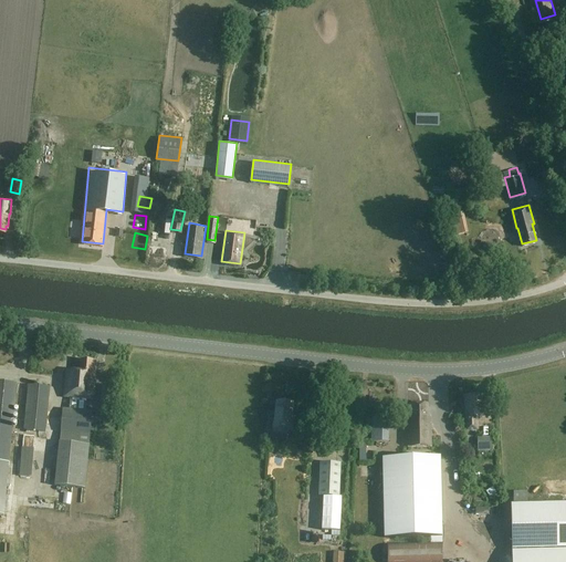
[(97,358),(81,356),(80,367),(66,366),(63,394),(71,395),(70,406),(63,405),(61,428),(90,432),(92,408),(85,407),(86,396),(93,397),(97,358)]
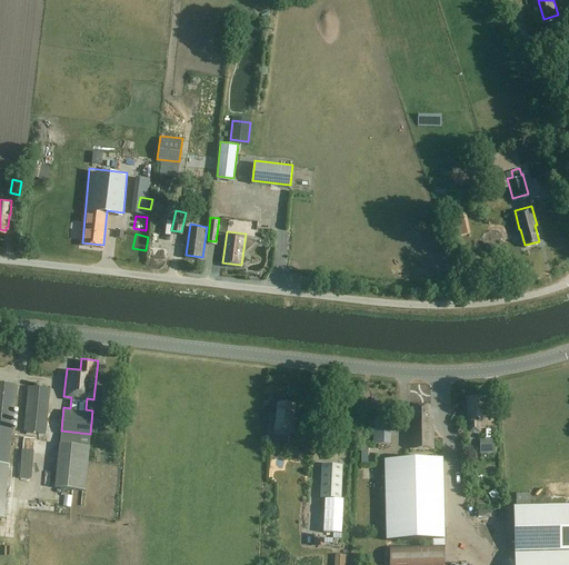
[(16,382),(0,379),(0,512),(3,513),(16,382)]
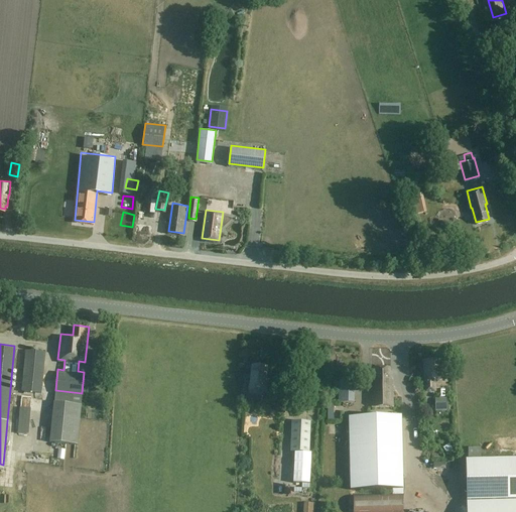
[(44,350),(26,348),(22,388),(40,390),(44,350)]
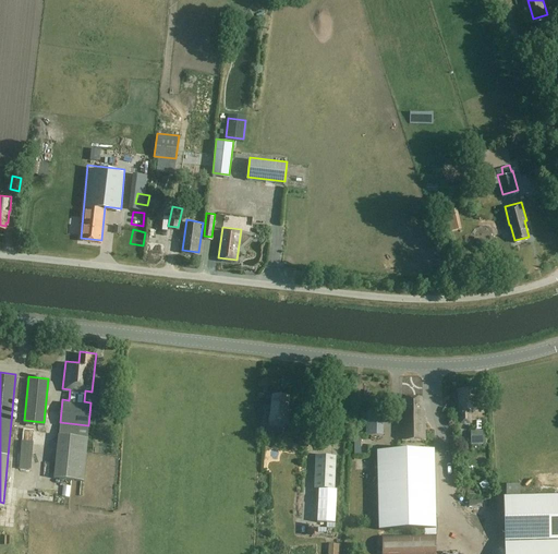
[(110,377),(101,377),(98,404),(107,405),(110,377)]
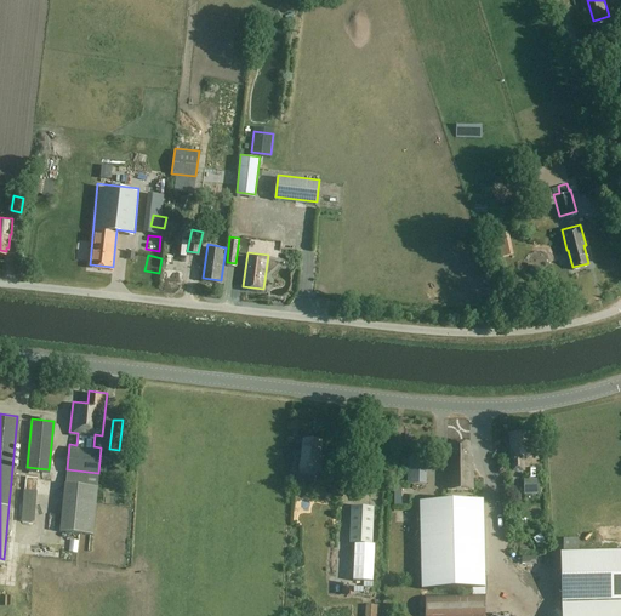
[(531,452),(530,429),(508,431),(511,468),(524,468),(523,454),(531,452)]
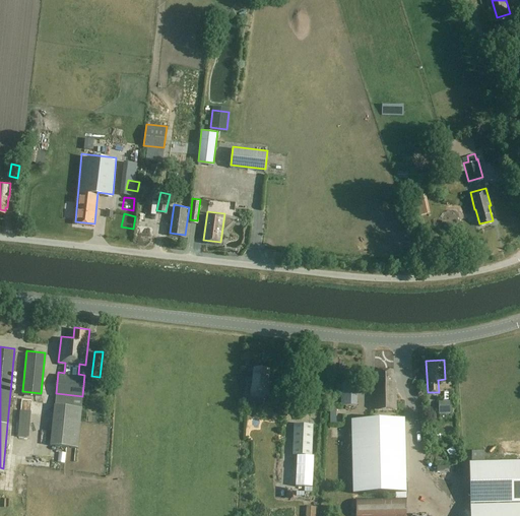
[(269,367),(254,365),(251,393),(268,395),(270,381),(268,381),(269,367)]
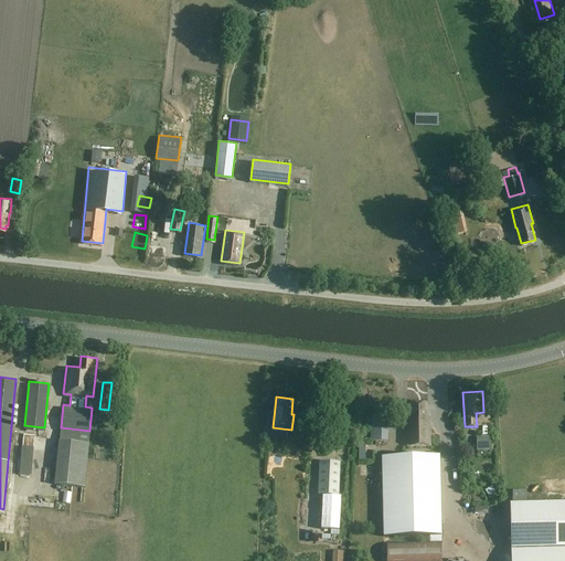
[(390,414),(371,413),(370,437),(388,438),(390,414)]
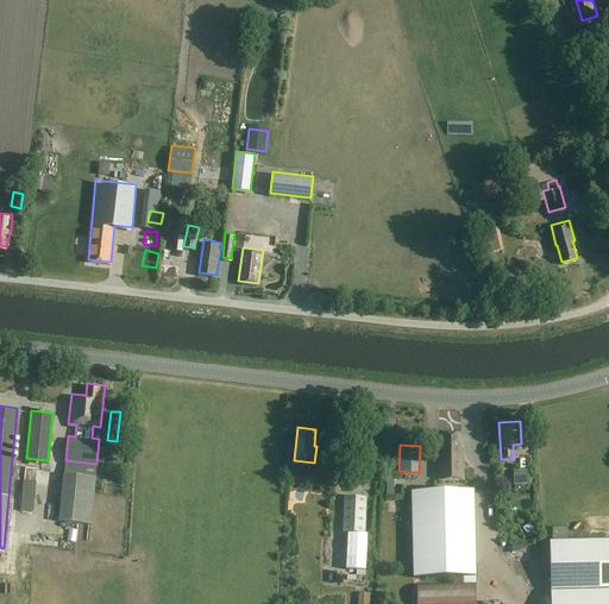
[(527,482),(527,465),(513,466),(514,482),(527,482)]
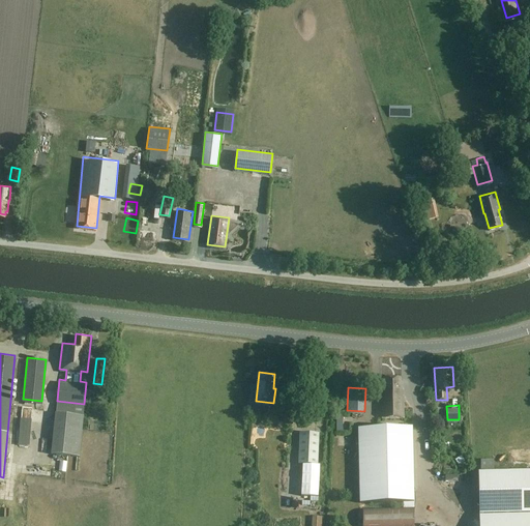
[(84,414),(55,411),(51,450),(80,454),(84,414)]
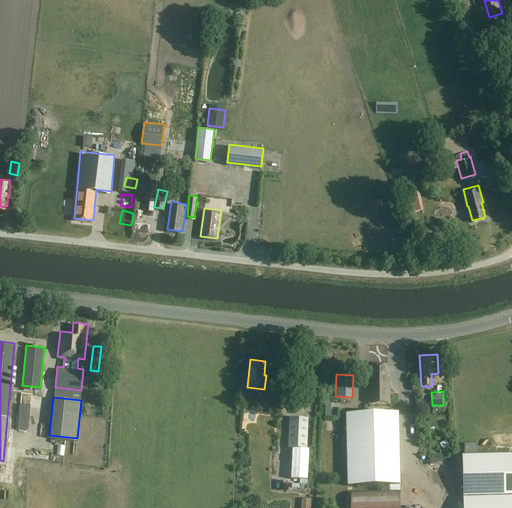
[(21,402),(21,427),(31,427),(32,402),(21,402)]
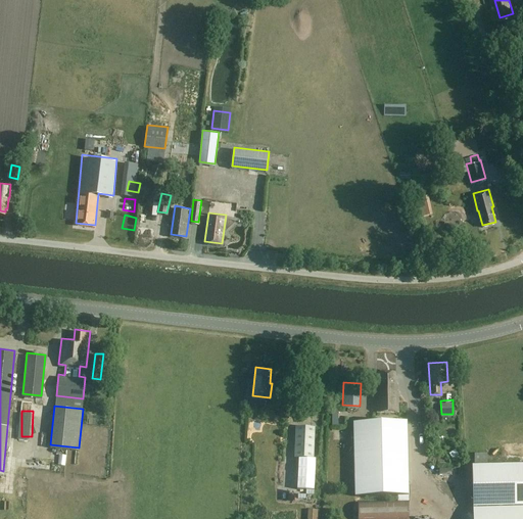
[(407,418),(355,419),(357,493),(409,492),(407,418)]
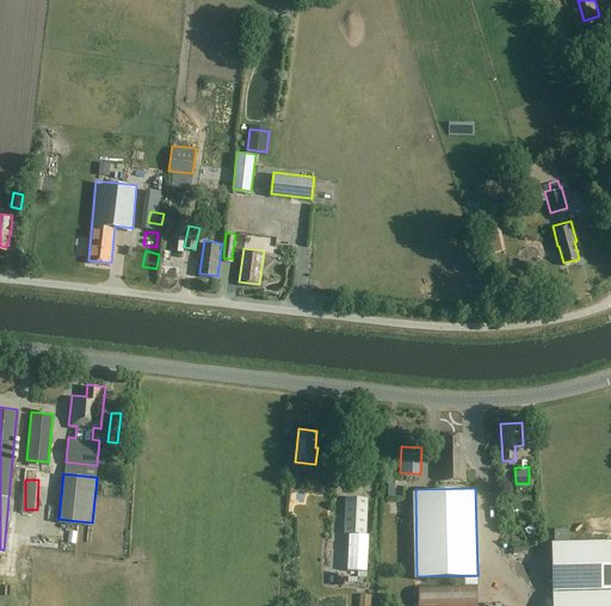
[(368,496),(346,495),(345,531),(366,532),(368,496)]
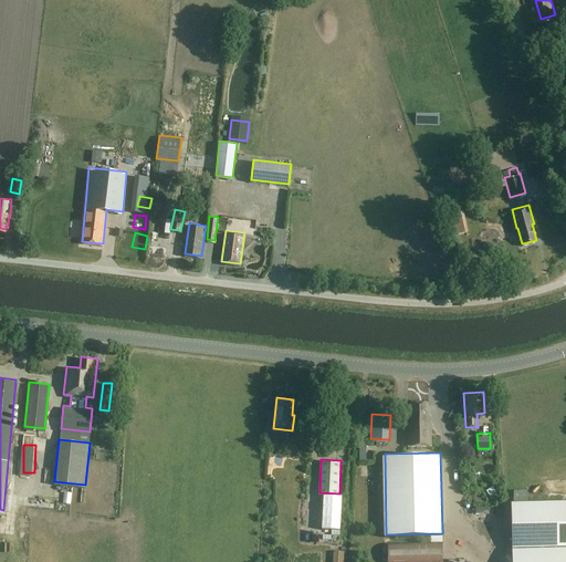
[(495,485),(489,488),(491,495),(499,491),(495,485)]
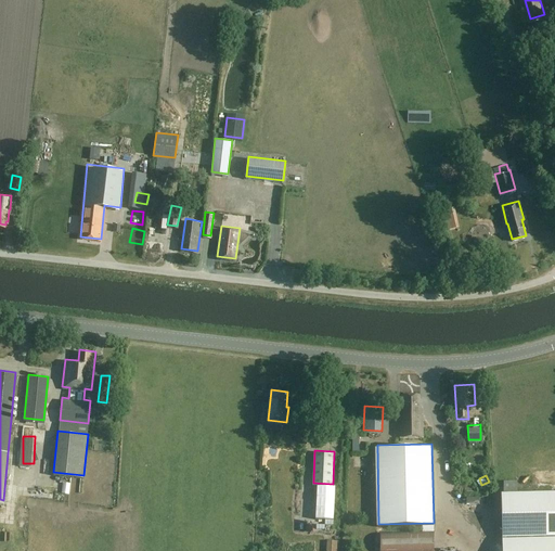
[(501,491),(502,536),(554,534),(554,489),(516,490),(516,477),(503,478),(503,491),(501,491)]
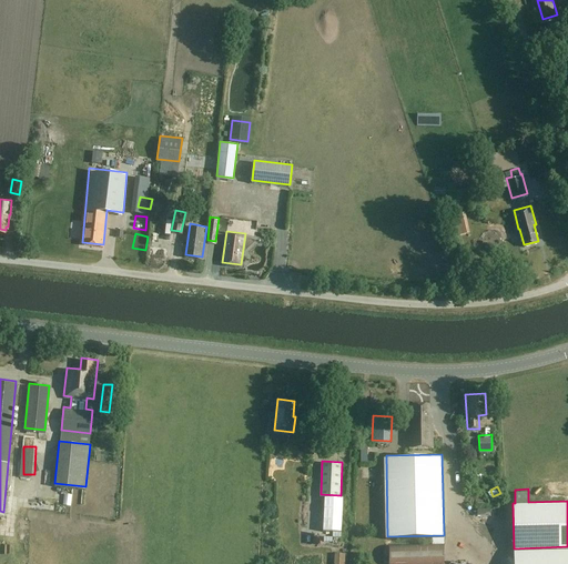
[(323,494),(322,529),(340,529),(342,495),(323,494)]
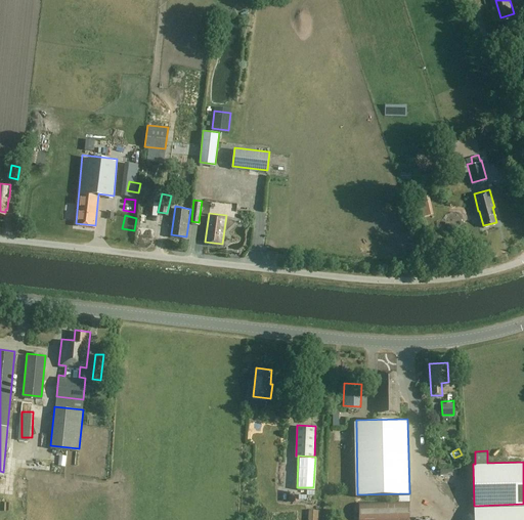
[(408,519),(408,499),(357,500),(357,519),(408,519)]
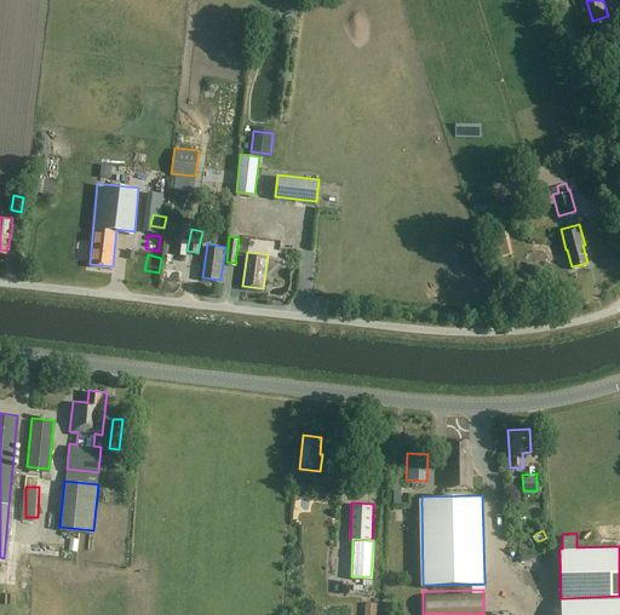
[(378,614),(379,601),(368,601),(367,614),(378,614)]
